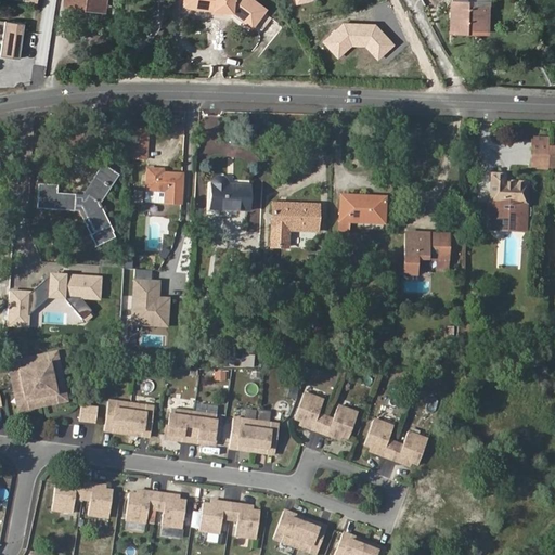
[(82,5),(104,9),(104,0),(99,0),(99,4),(87,2),(82,5)]
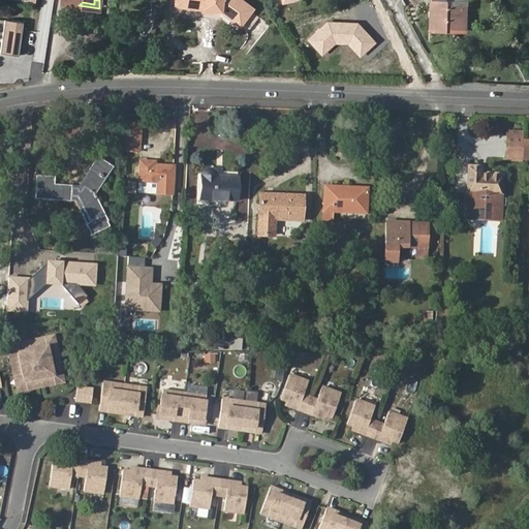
[(221,11),(222,0),(176,0),(176,5),(221,11)]
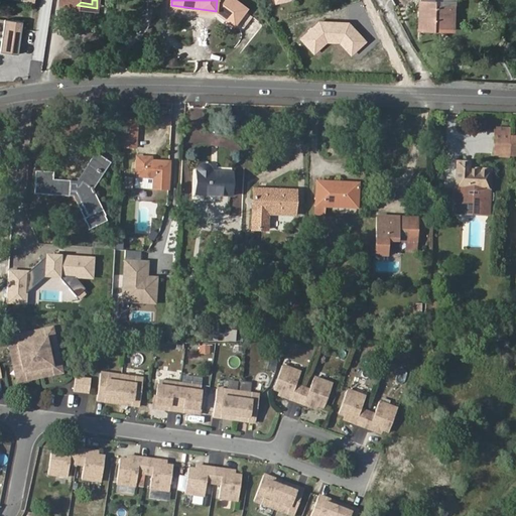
[(241,8),(230,0),(217,0),(216,11),(231,21),(241,8)]
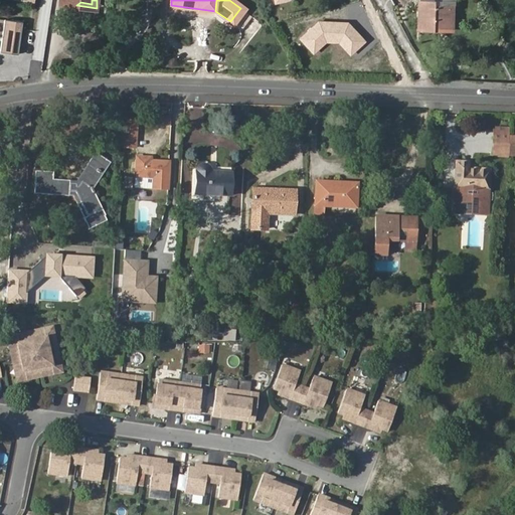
[(435,5),(435,0),(419,0),(419,29),(453,30),(454,6),(435,5)]
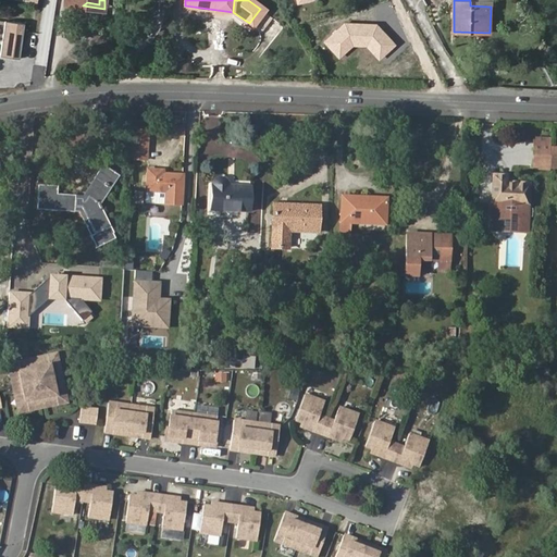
[(25,24),(5,21),(0,57),(21,59),(25,24)]
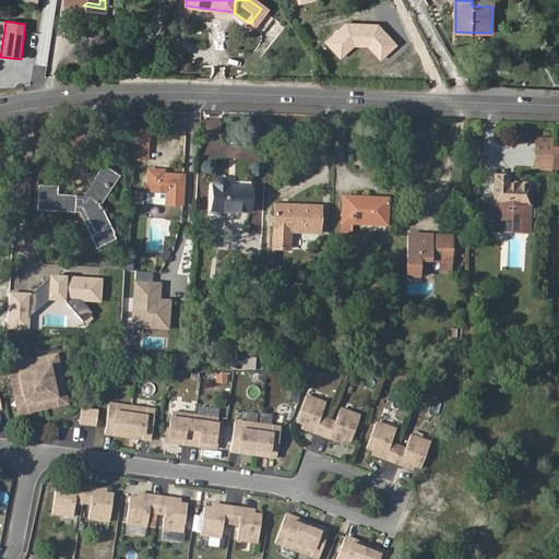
[(135,127),(133,158),(150,159),(152,128),(135,127)]
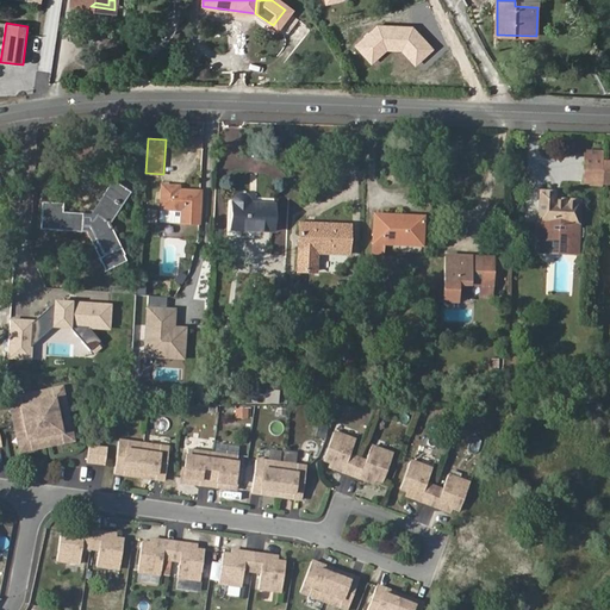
[(603,163),(603,161),(603,155),(585,154),(585,163),(603,163)]
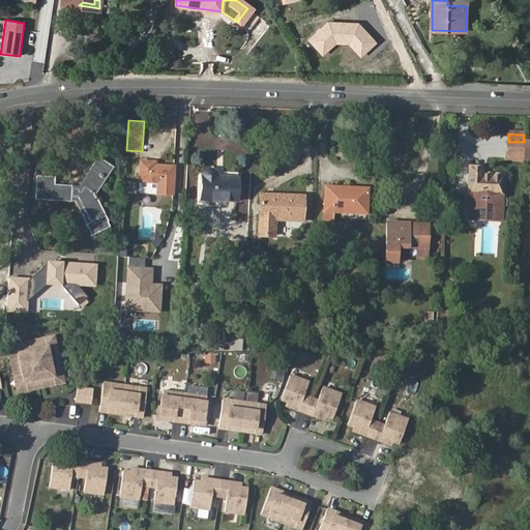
[(523,159),(524,148),(524,142),(508,142),(507,159),(523,160),(523,159)]
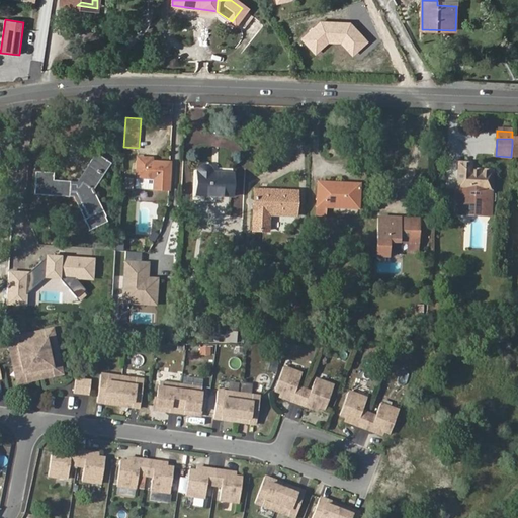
[(54,179),(54,172),(35,171),(34,193),(70,196),(70,191),(75,192),(87,217),(83,219),(89,231),(107,222),(104,217),(106,216),(93,189),(110,163),(96,153),(77,181),(54,179)]
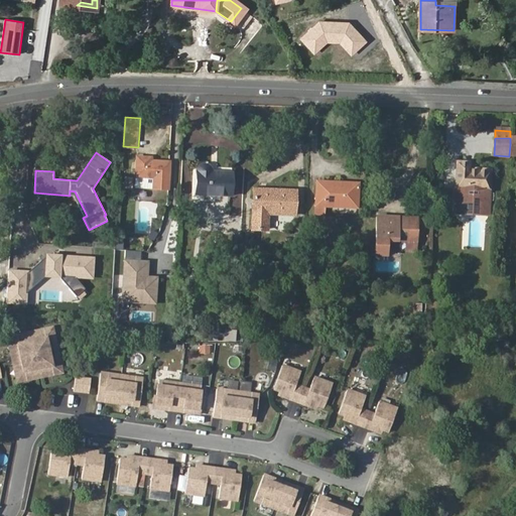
[(151,160),(151,156),(137,155),(135,175),(151,176),(151,188),(167,189),(169,161),(151,160)]
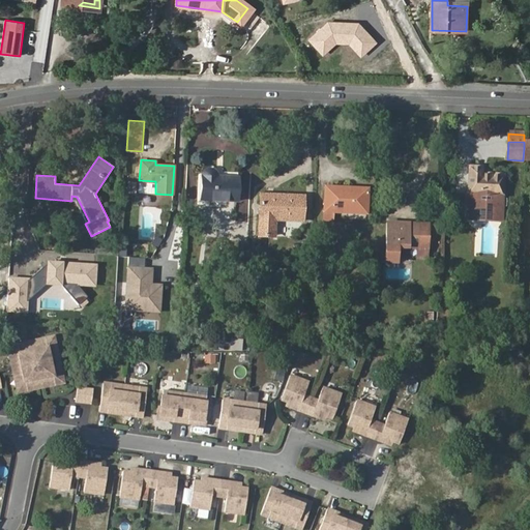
[(480,173),(480,166),(470,166),(469,194),(502,196),(503,174),(480,173)]
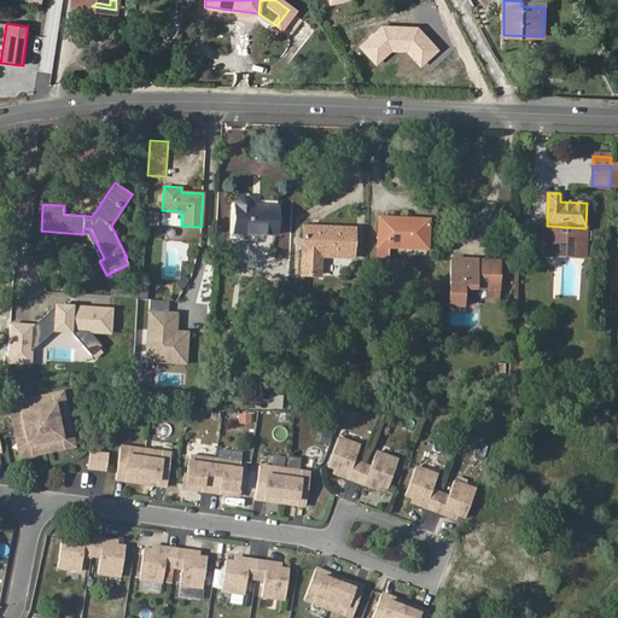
[(239,198),(237,202),(235,203),(235,232),(275,233),(277,207),(254,205),(251,202),(250,199),(248,198),(244,197),(243,197),(239,198)]
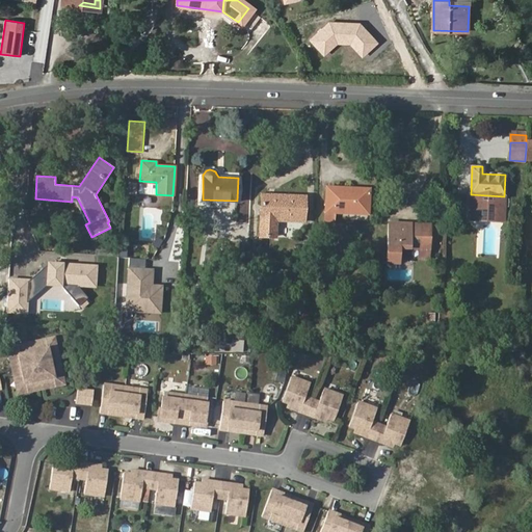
[(156,194),(156,182),(139,181),(139,193),(156,194)]
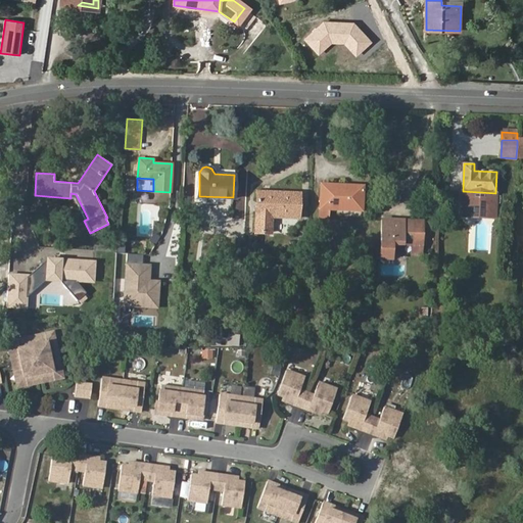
[(362,209),(363,185),(321,183),(320,207),(362,209)]
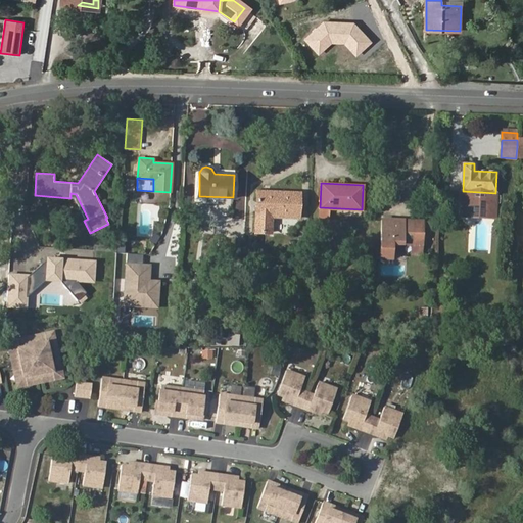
[(298,217),(299,192),(278,192),(278,196),(256,195),(255,232),(271,232),(272,216),(298,217)]
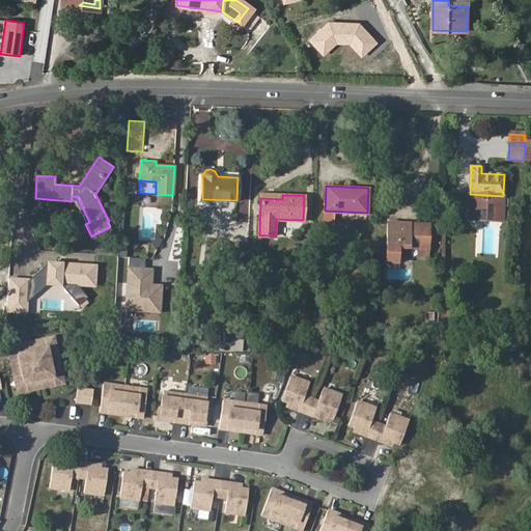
[(72,201),(75,201),(85,224),(89,222),(77,197),(72,196),(72,201)]
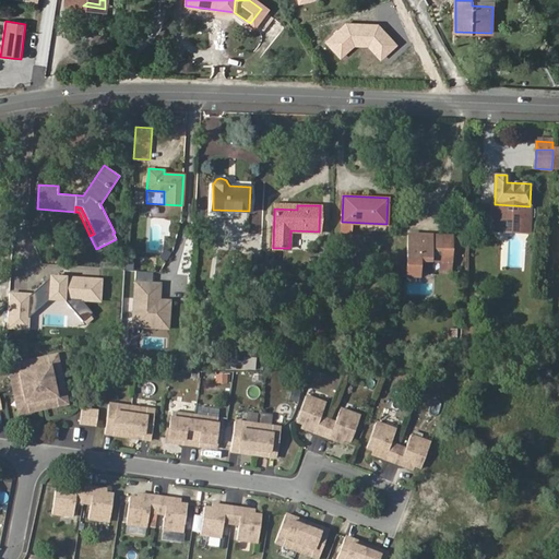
[(452,260),(452,235),(408,235),(408,275),(420,275),(420,260),(431,260),(452,260)]
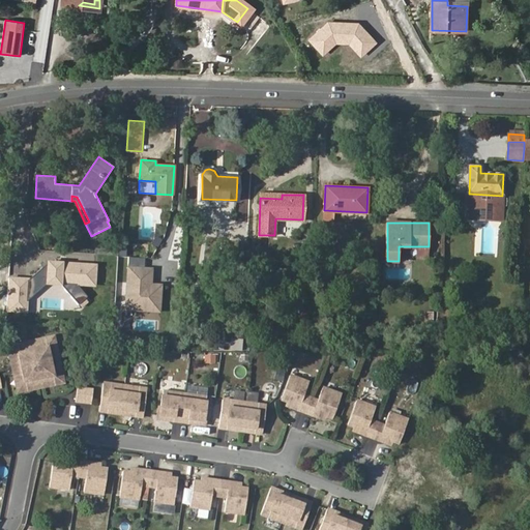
[(402,249),(409,249),(409,246),(399,246),(399,261),(401,262),(401,258),(402,258),(402,249)]
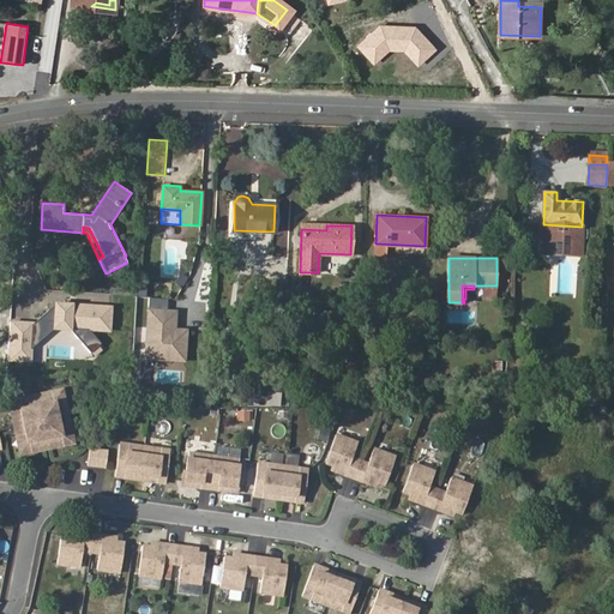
[(196,296),(180,295),(179,319),(193,320),(196,296)]
